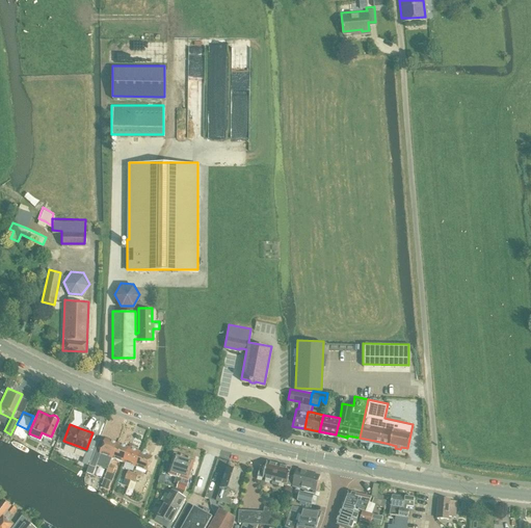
[(98,437),(85,470),(91,472),(96,463),(100,451),(111,455),(116,442),(104,437),(104,439),(98,437)]
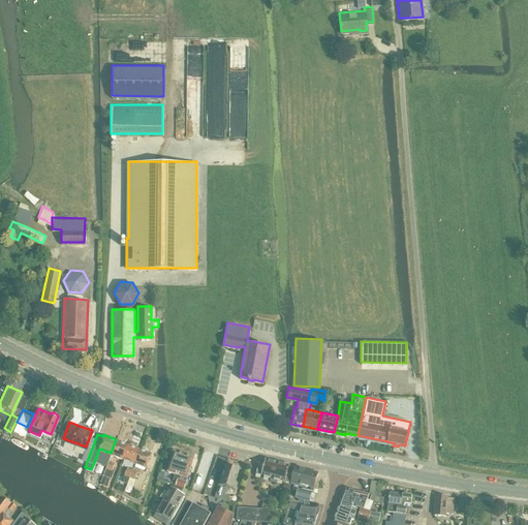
[(116,439),(111,453),(122,457),(127,443),(116,439)]
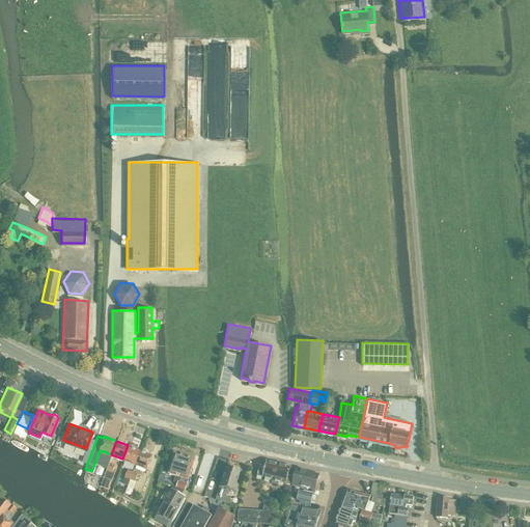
[(128,445),(122,459),(134,464),(139,449),(128,445)]
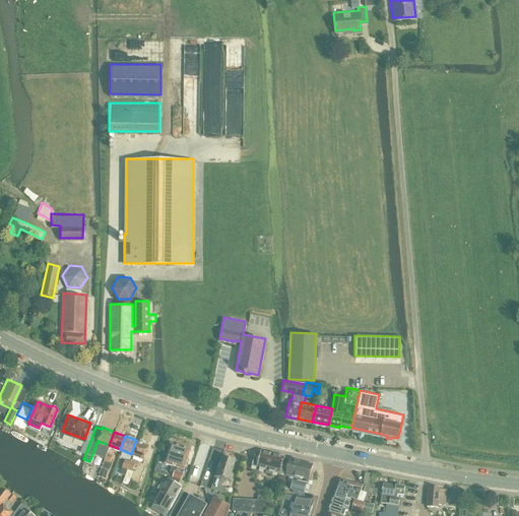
[(136,440),(131,454),(142,458),(147,444),(136,440)]
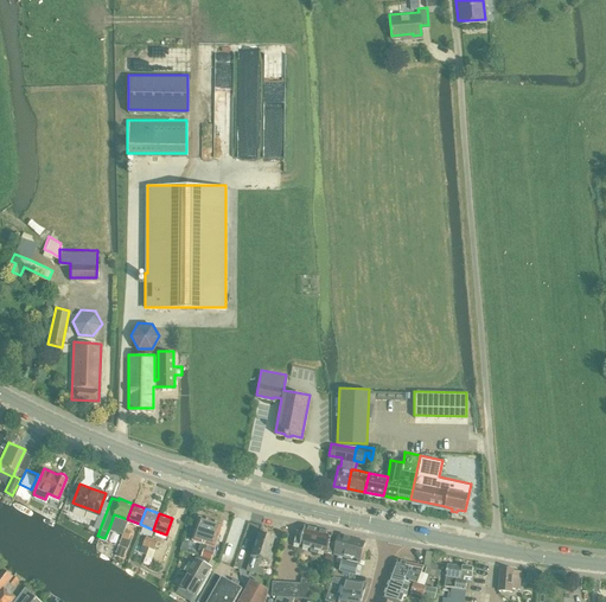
[(198,516),(191,538),(199,540),(197,548),(202,549),(201,552),(201,554),(210,557),(212,549),(215,545),(221,524),(198,516)]
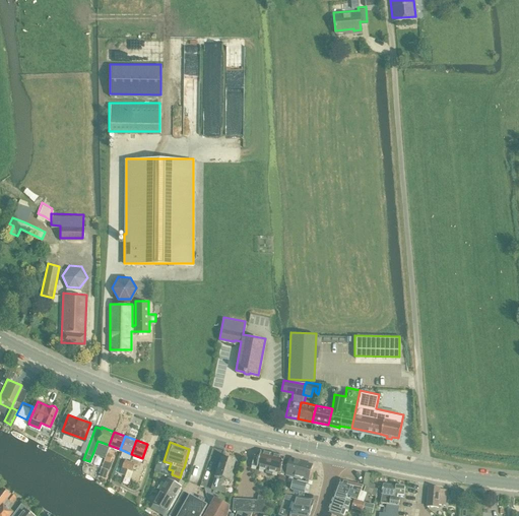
[(289,457),(283,456),(283,455),(260,449),(258,456),(254,455),(252,462),(266,466),(265,470),(271,471),(272,468),(284,471),(289,457)]
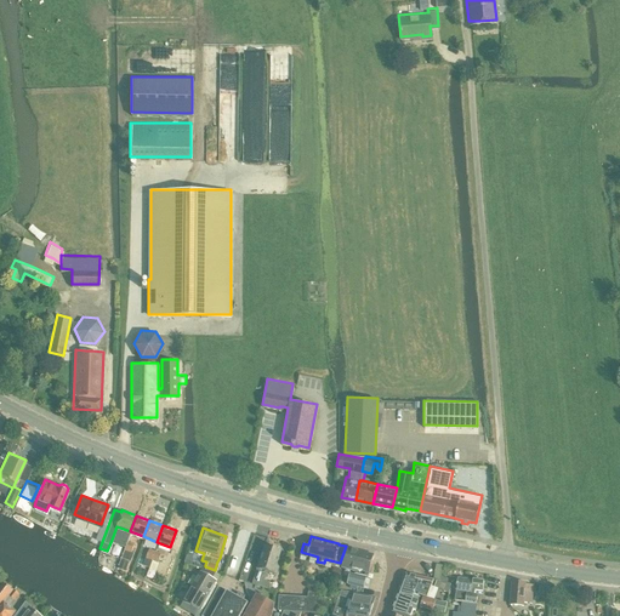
[(271,545),(265,542),(257,565),(256,565),(251,581),(266,586),(268,579),(263,577),(267,569),(274,571),(278,562),(274,562),(279,547),(278,547),(279,546),(272,543),(271,545)]
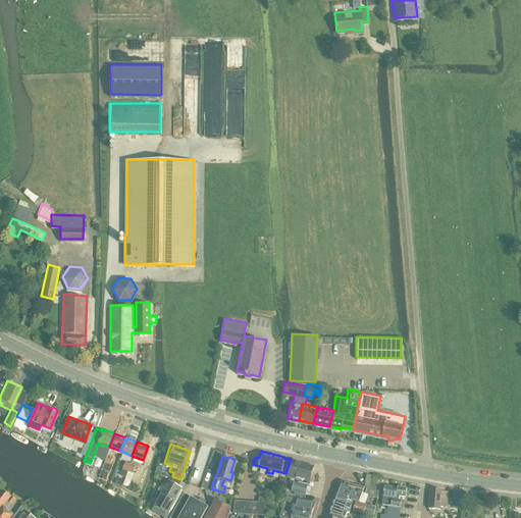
[(313,464),(291,459),(285,473),(300,477),(309,479),(313,464)]
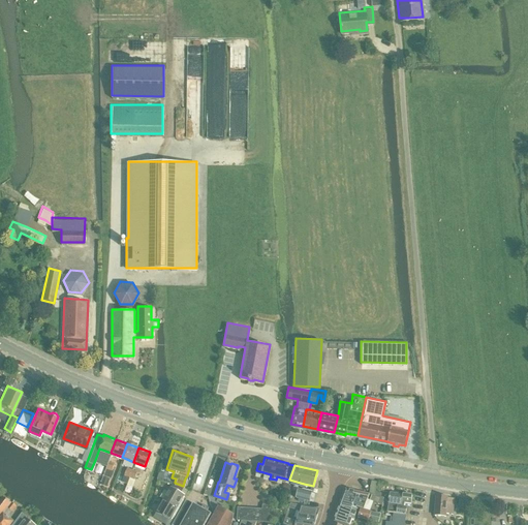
[(112,467),(105,466),(102,473),(109,475),(112,467)]
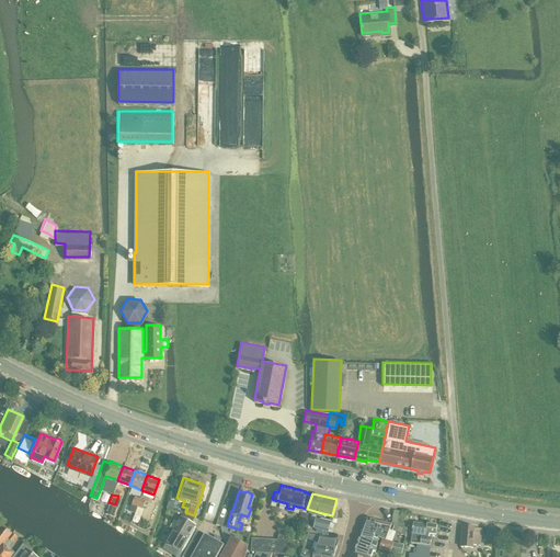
[(180,513),(172,527),(187,536),(195,523),(191,521),(194,515),(185,512),(185,511),(182,510),(180,513)]
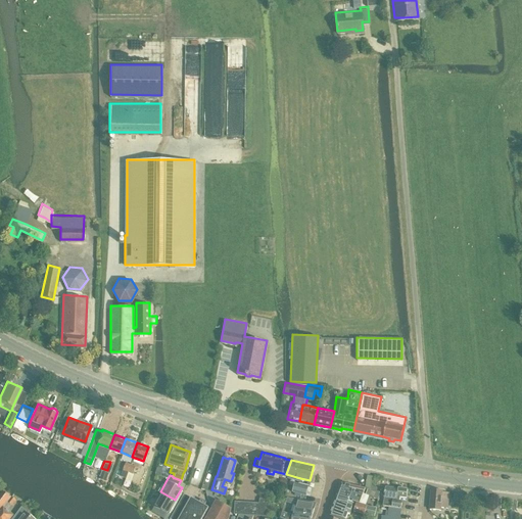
[(285,483),(287,477),(280,475),(278,482),(285,483)]
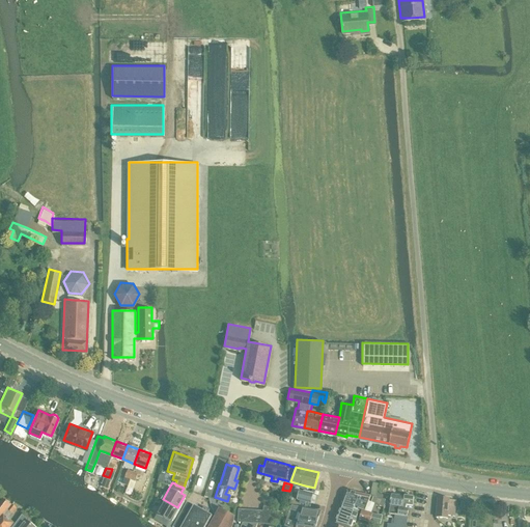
[(309,500),(312,492),(299,489),(297,497),(309,500)]
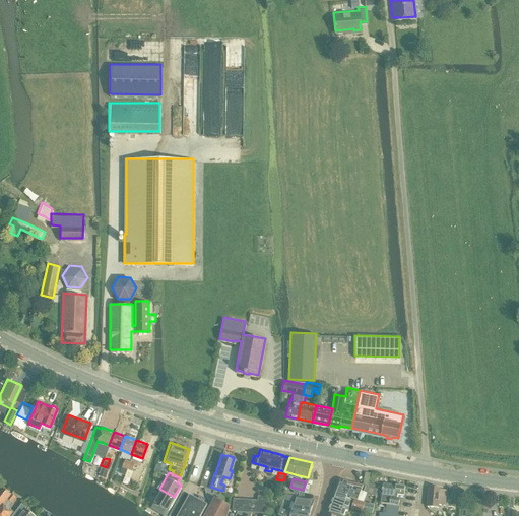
[(339,478),(333,495),(348,498),(349,497),(349,496),(357,498),(361,489),(370,492),(375,494),(377,487),(372,486),(371,485),(339,478)]
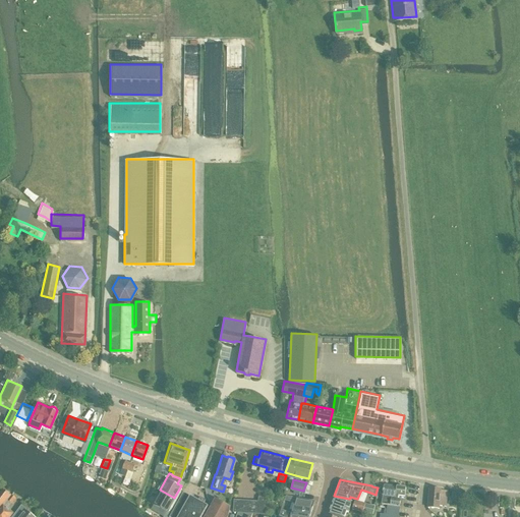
[(382,493),(381,501),(387,502),(399,505),(399,504),(398,504),(400,497),(397,496),(397,492),(404,493),(405,484),(383,482),(382,487),(381,493),(382,493)]
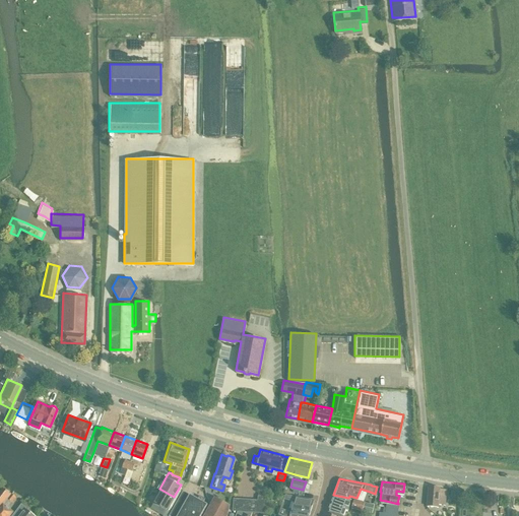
[(428,485),(427,503),(437,504),(438,501),(444,502),(445,488),(439,487),(439,486),(428,485)]
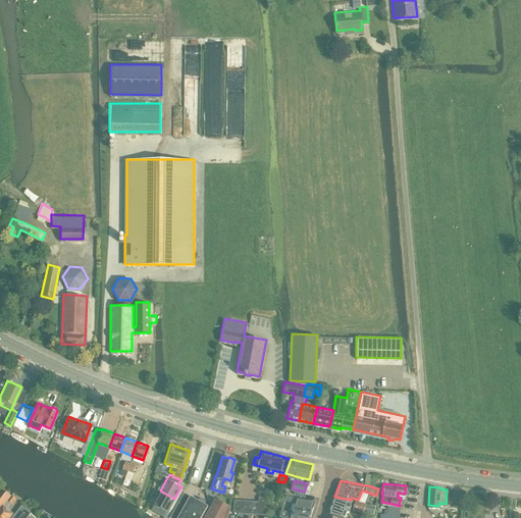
[(6,499),(10,494),(2,487),(0,489),(0,507),(2,504),(6,498),(6,499)]
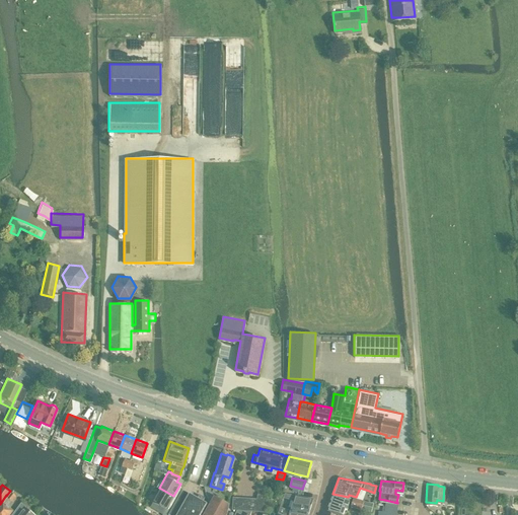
[(159,488),(152,500),(165,507),(161,513),(164,514),(166,514),(167,513),(171,506),(168,505),(173,496),(159,488)]
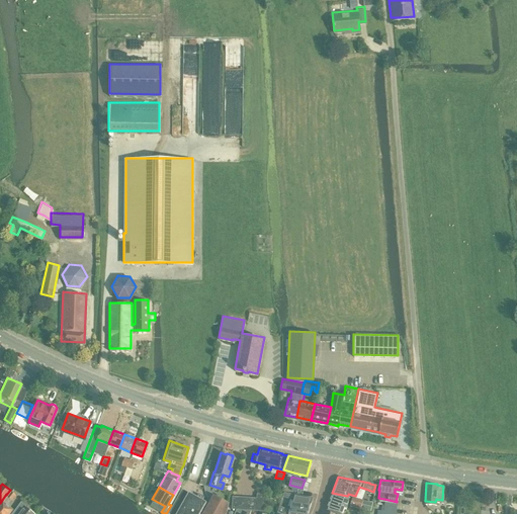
[(171,505),(167,512),(168,512),(172,513),(198,513),(205,502),(206,501),(201,498),(203,495),(197,492),(196,495),(181,487),(171,505)]
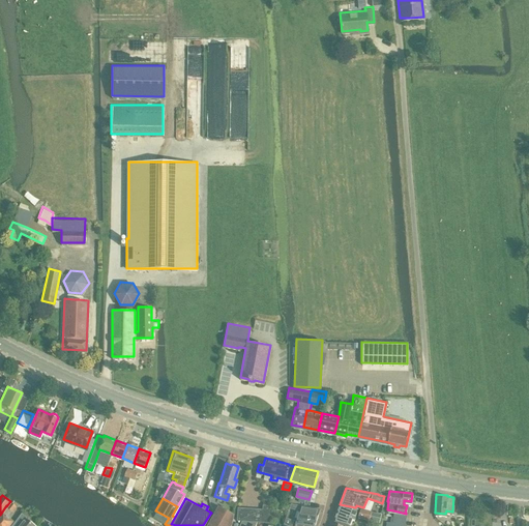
[(269,521),(270,503),(271,500),(263,499),(262,507),(237,505),(236,518),(240,519),(256,520),(269,521)]
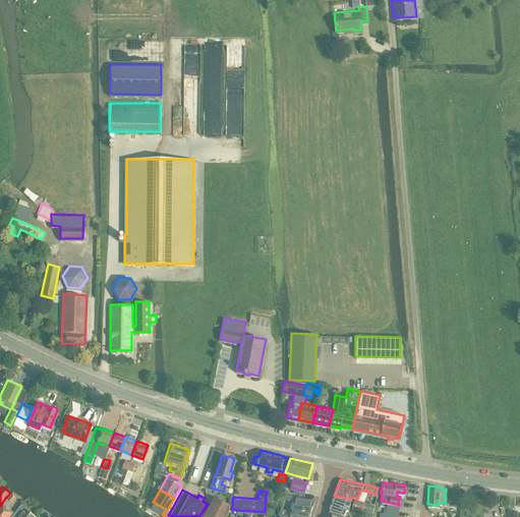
[(11,501),(15,496),(10,493),(6,498),(11,501)]
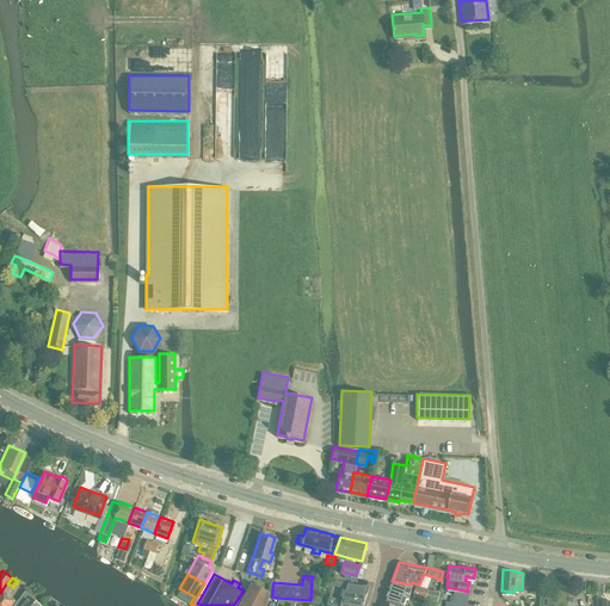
[(328,594),(326,601),(339,605),(342,605),(344,605),(349,605),(361,605),(368,585),(350,581),(347,580),(334,577),(333,582),(345,586),(340,600),(338,599),(338,598),(328,594)]
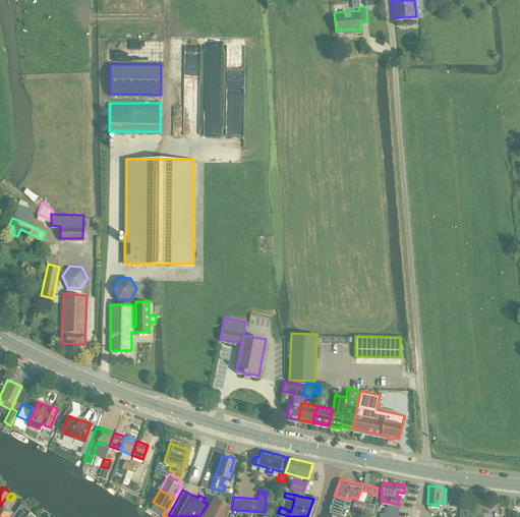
[(203,516),(224,516),(227,513),(229,505),(215,496),(210,506),(203,516)]
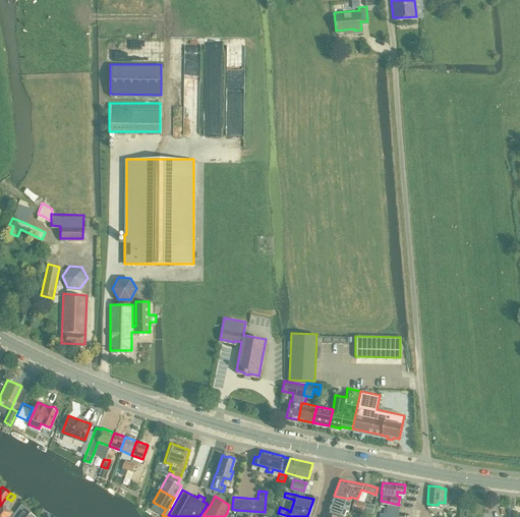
[(334,496),(328,512),(344,516),(347,516),(348,514),(346,514),(347,509),(347,507),(349,507),(349,504),(352,504),(351,507),(362,510),(372,512),(374,504),(373,504),(356,500),(353,499),(350,498),(349,499),(334,496)]
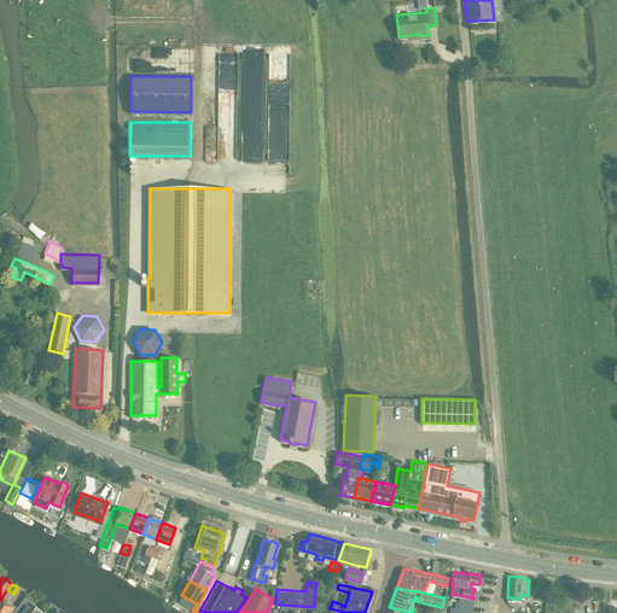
[(470,612),(473,599),(459,595),(457,606),(450,605),(448,612),(470,612)]
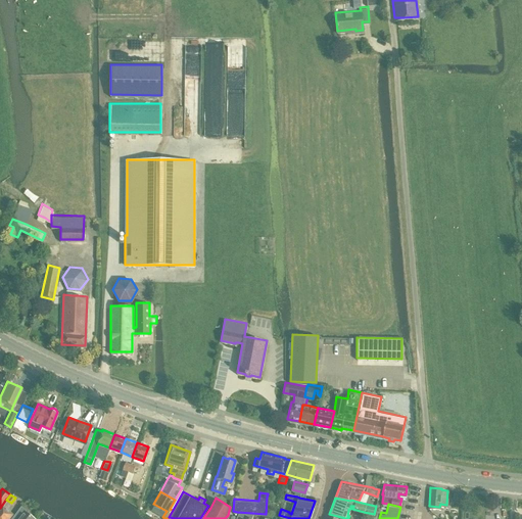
[(7,518),(12,513),(2,505),(0,508),(0,518),(7,518)]
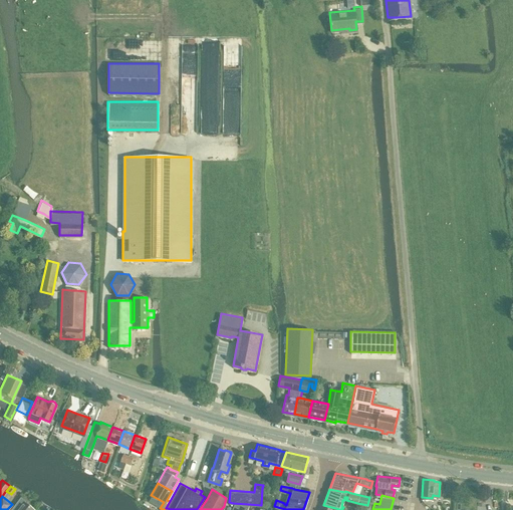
[(32,509),(34,509),(24,501),(25,499),(20,496),(9,509),(32,509)]
